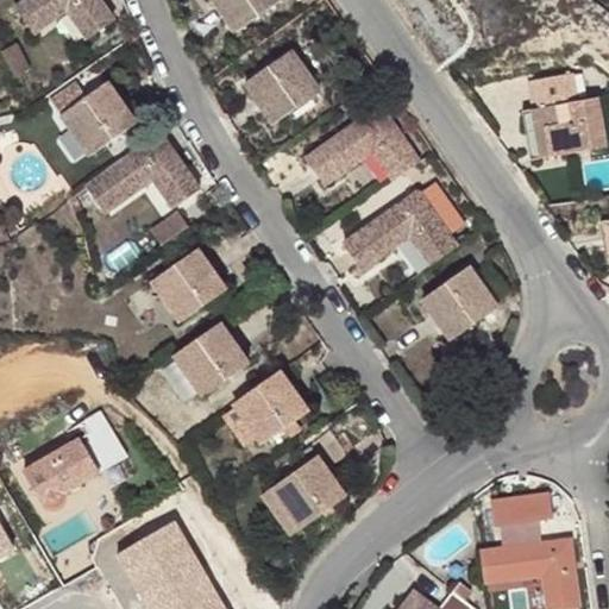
[(117,19),(102,0),(26,0),(20,5),(38,31),(70,10),(89,37),(117,19)]
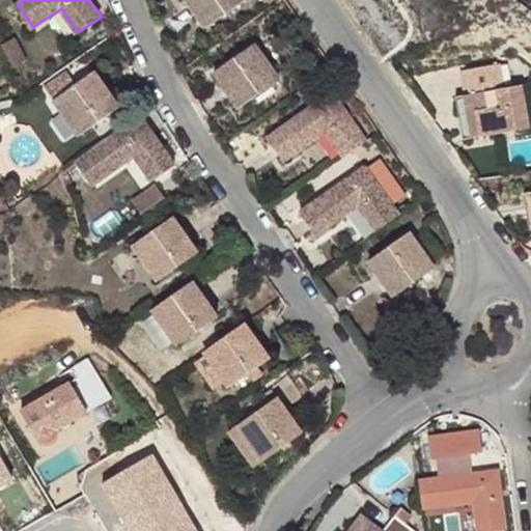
[(239,0),(194,0),(211,21),(239,0)]
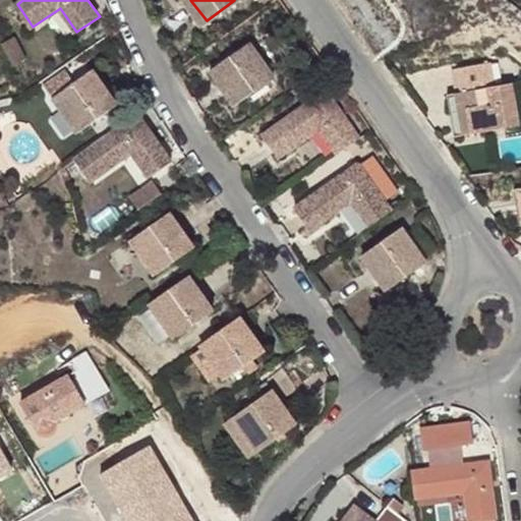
[(283,77),(256,43),(217,72),(242,107),(283,77)]
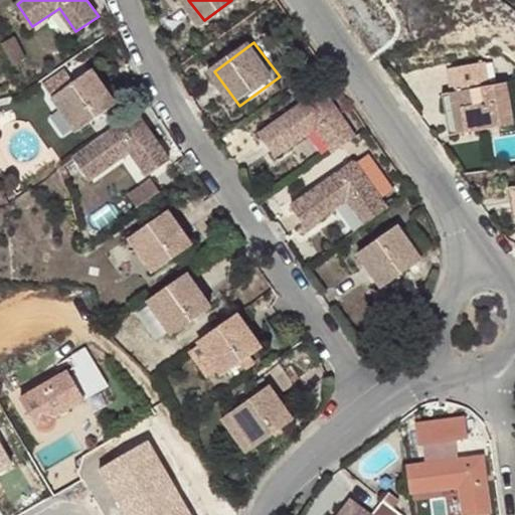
[(444,93),(447,114),(459,112),(462,135),(514,126),(507,82),(491,86),(486,61),(451,68),(455,91),(444,93)]
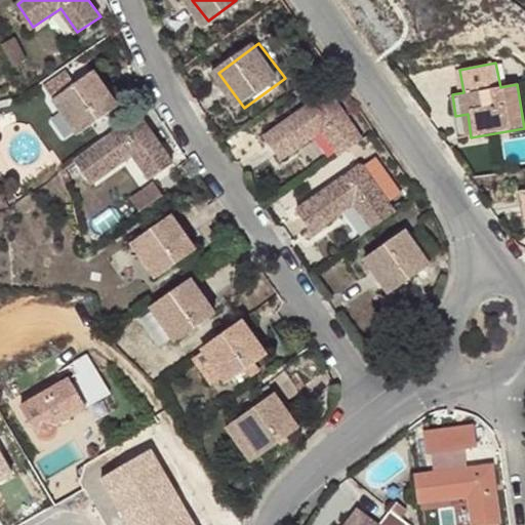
[(119,103),(94,69),(56,95),(80,129),(119,103)]
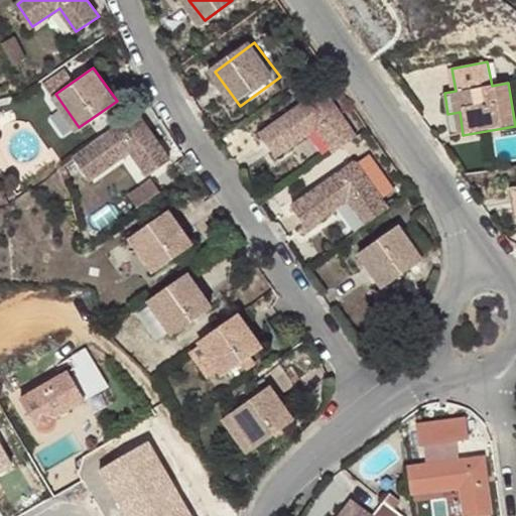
[(335,156),(357,140),(321,92),(259,137),(274,157),(313,131),(335,156)]
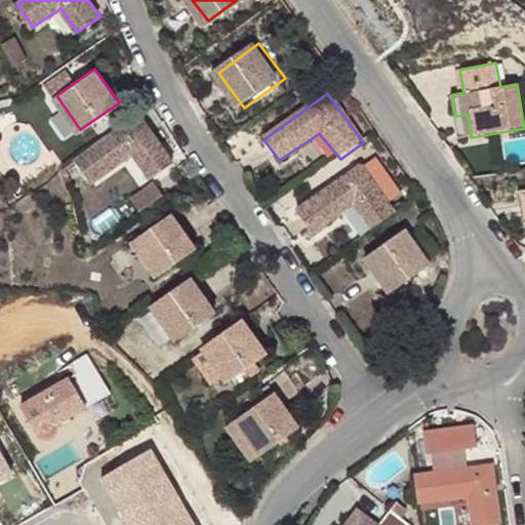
[(175,161),(142,112),(77,155),(94,180),(134,154),(152,176),(175,161)]
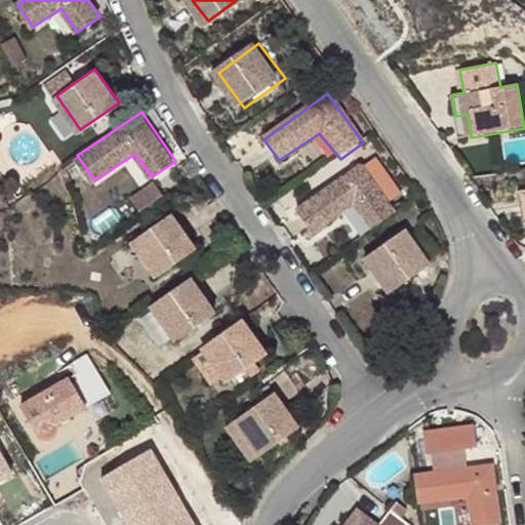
[(455,116),(459,139),(471,137),(468,114),(455,116)]
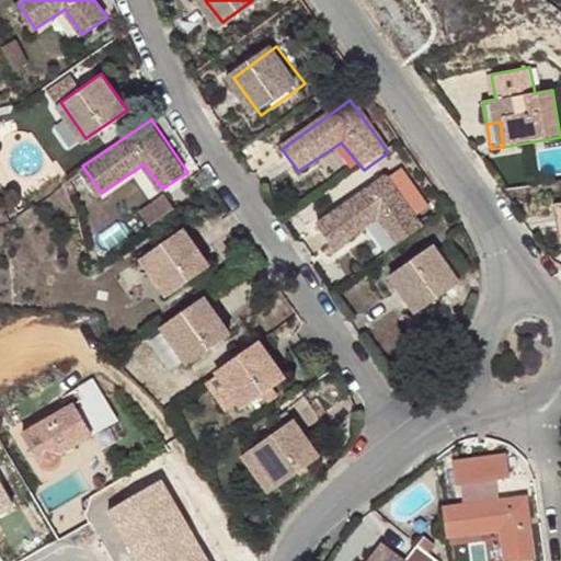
[(398,244),(423,226),(386,172),(315,222),(333,249),(377,218),(398,244)]
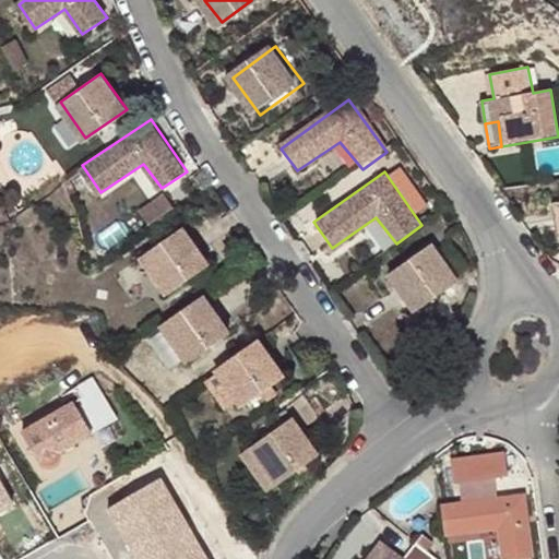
[(156,225),(182,207),(171,191),(144,209),(156,225)]
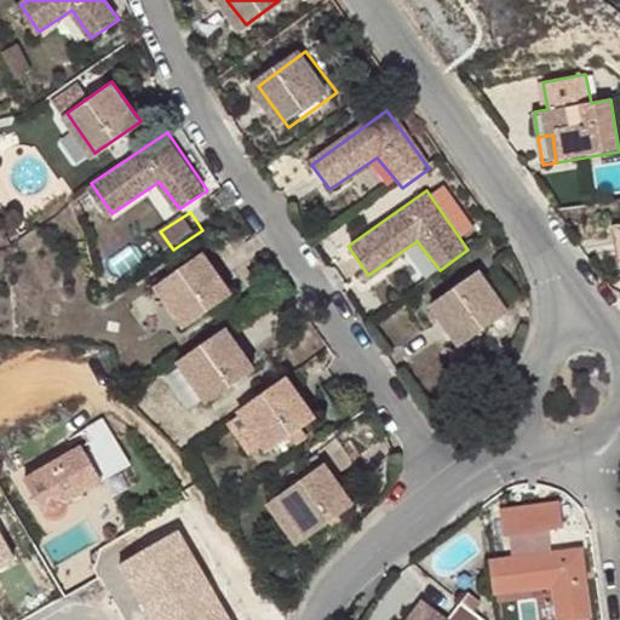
[(231,294),(201,253),(156,283),(185,326),(231,294)]
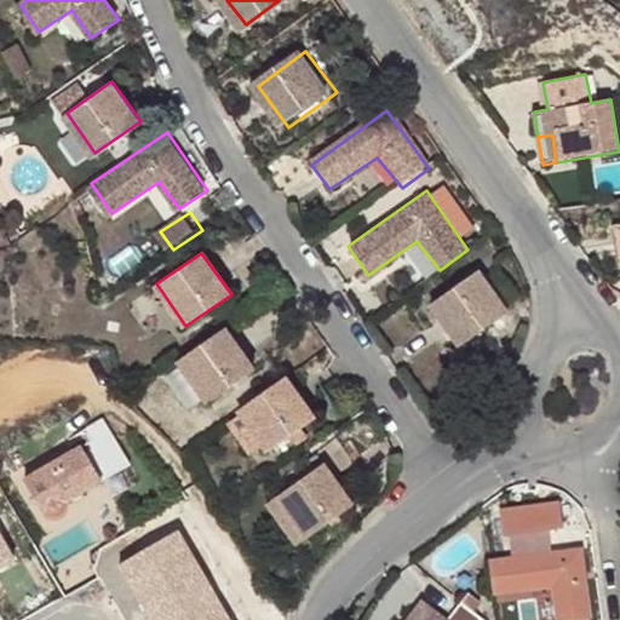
[(509,311),(480,271),(430,305),(461,346),(509,311)]
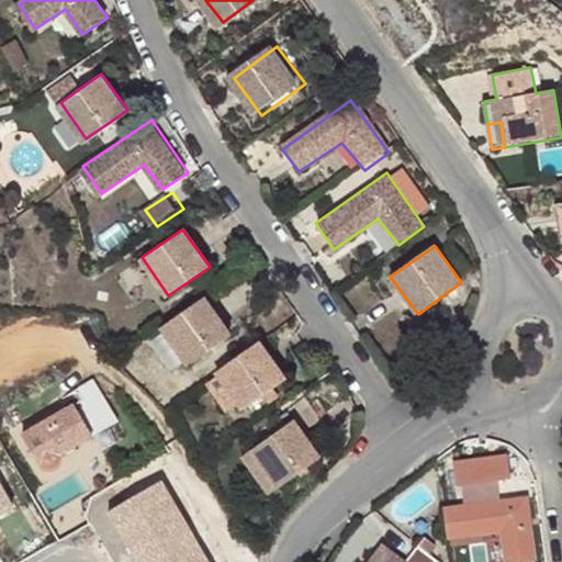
[(232,334),(204,296),(164,326),(188,363),(232,334)]
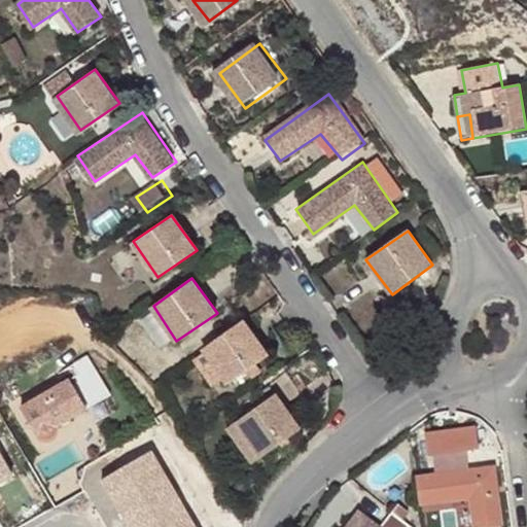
[(268,353),(242,318),(202,346),(220,375),(225,382),(268,353)]
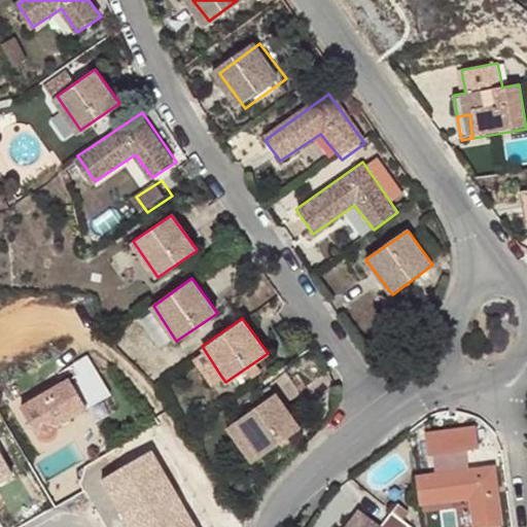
[(220,375),(202,346),(189,355),(210,382),(220,375)]
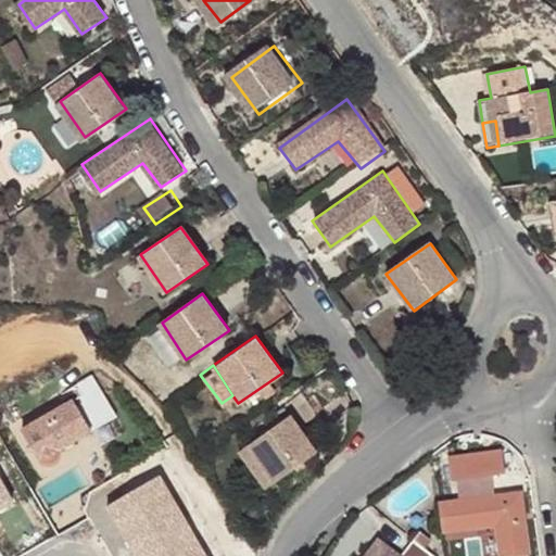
[(125,427),(99,384),(74,400),(81,413),(32,440),(41,460),(42,464),(42,467),(46,470),(51,475),(57,474),(62,470),(65,466),(66,462),(100,443),(100,442),(125,427)]
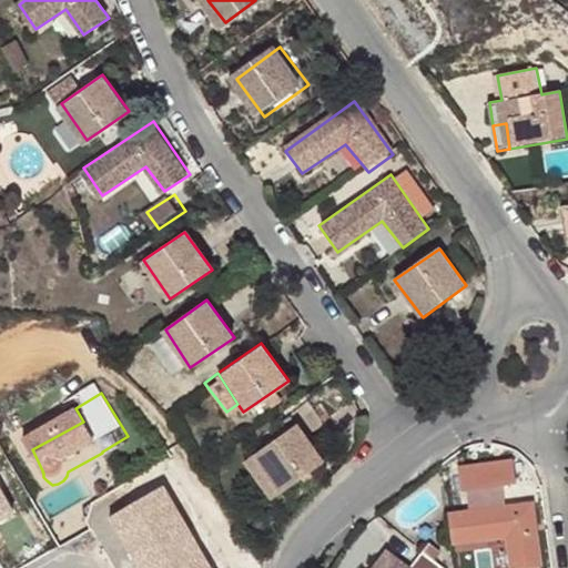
[(321,465),(295,426),(253,455),(280,493),(321,465)]
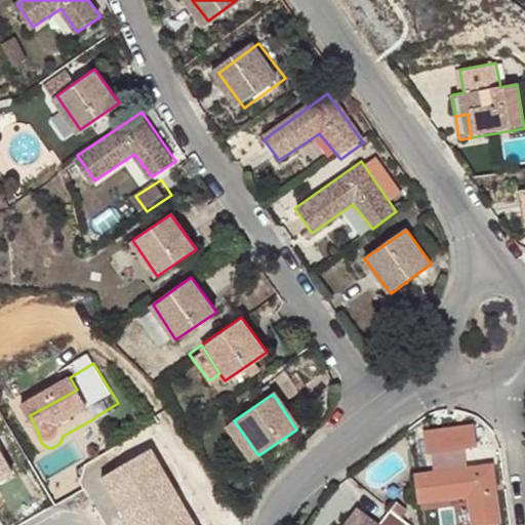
[(418,475),(402,476),(405,507),(452,502),(455,524),(482,524),(476,469),(450,472),(448,454),(461,453),(459,432),(408,438),(411,458),(416,458),(418,475)]
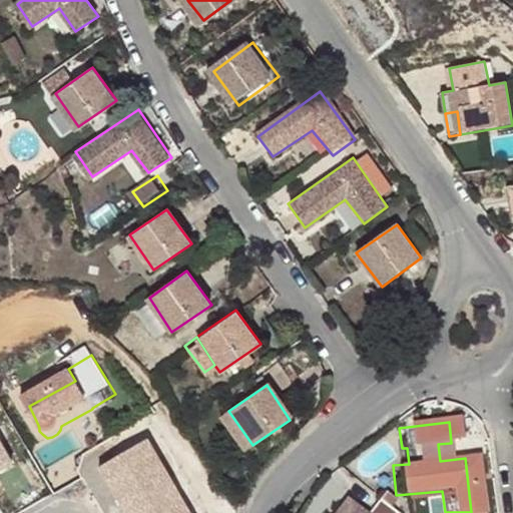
[(0,464),(15,456),(0,430),(0,464)]
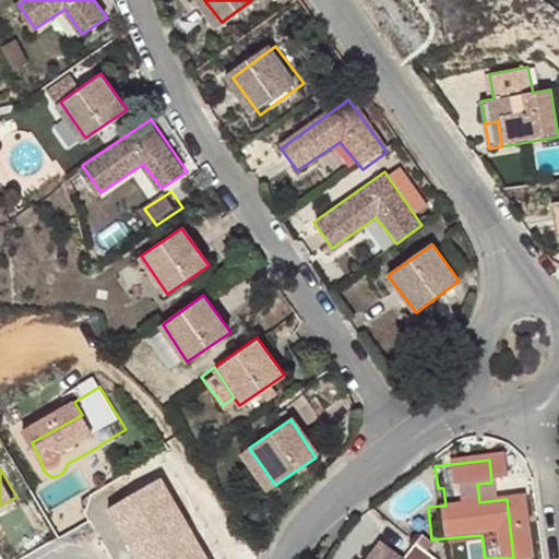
[(150,558),(216,558),(171,477),(120,506),(150,558)]
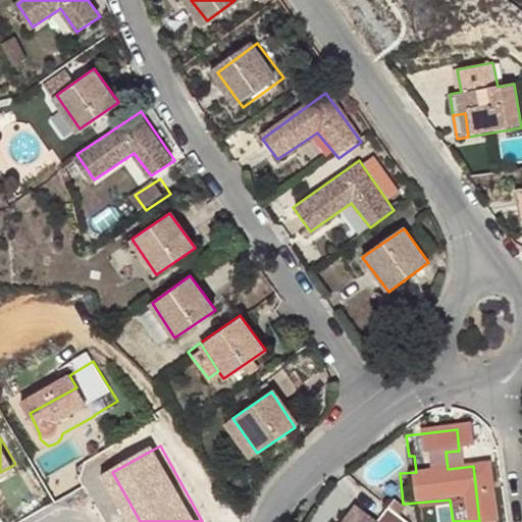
[(389,521),(370,508),(357,521),(355,521),(338,511),(328,521),(389,521)]
